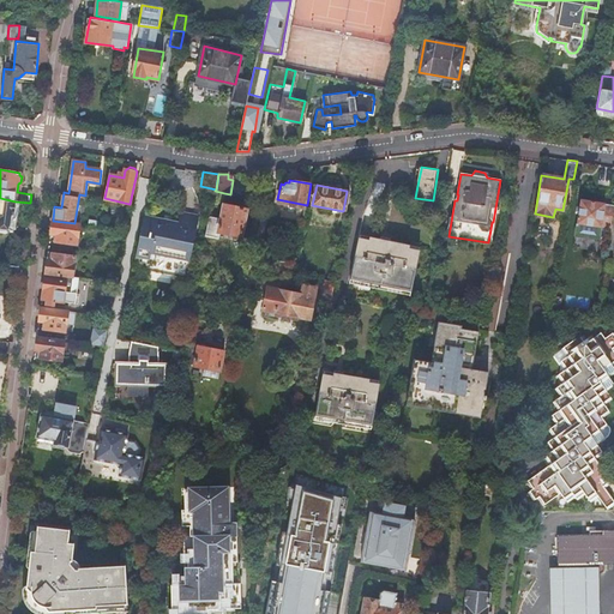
[(0,223),(12,226),(16,202),(0,198),(0,223)]
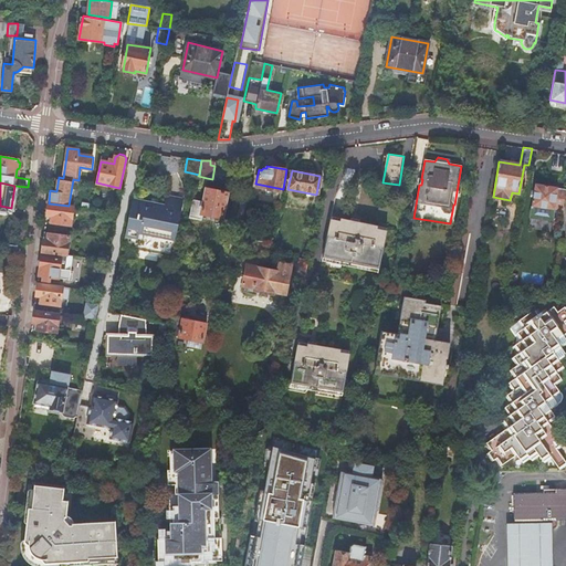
[(554,208),(563,209),(565,191),(565,189),(557,188),(558,187),(535,184),(532,206),(554,210),(554,208)]
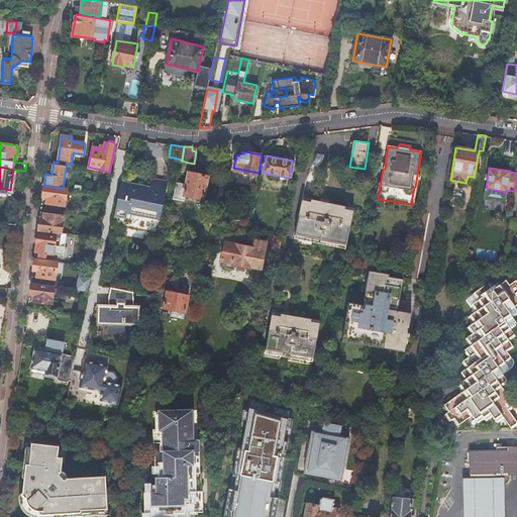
[(208,176),(189,172),(186,184),(177,182),(174,198),(184,200),(184,196),(203,200),(208,176)]
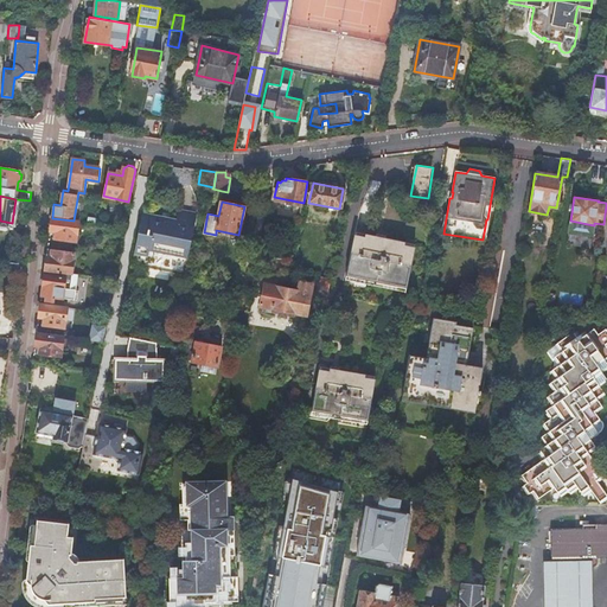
[(142,213),(132,266),(184,275),(197,213),(178,210),(177,221),(142,213)]
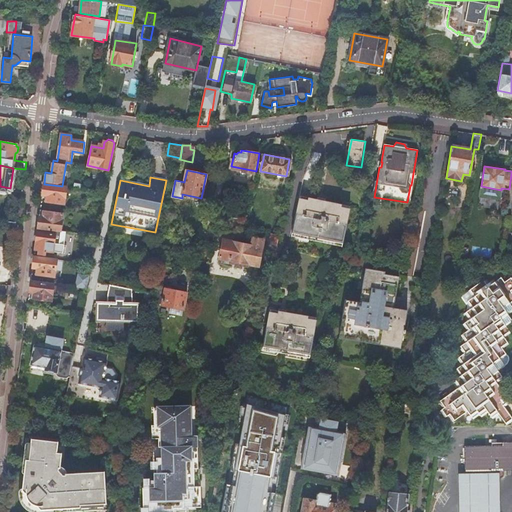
[(44,184),(43,195),(45,195),(48,195),(47,201),(64,203),(67,187),(62,186),(44,184)]
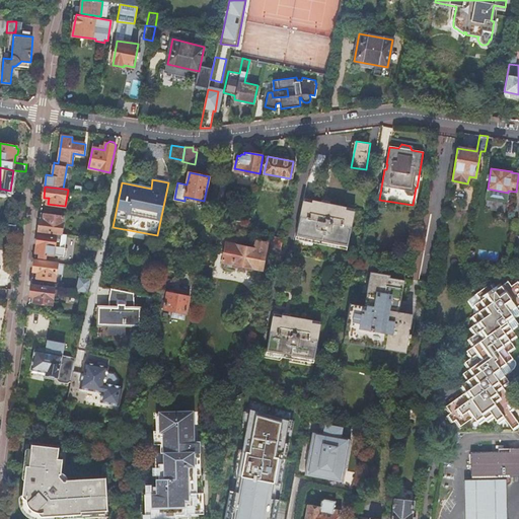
[(303,202),(296,237),(347,247),(355,213),(347,211),(348,209),(312,201),(311,204),(303,202)]
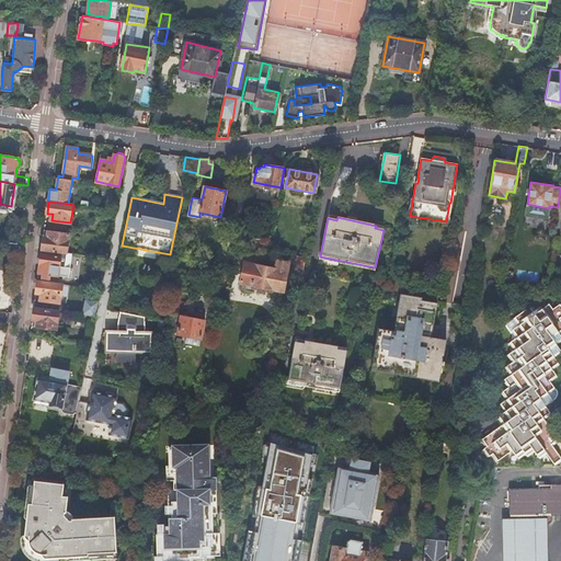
[(44,237),(42,249),(60,252),(67,252),(69,235),(50,231),(49,238),(46,237),(44,237)]
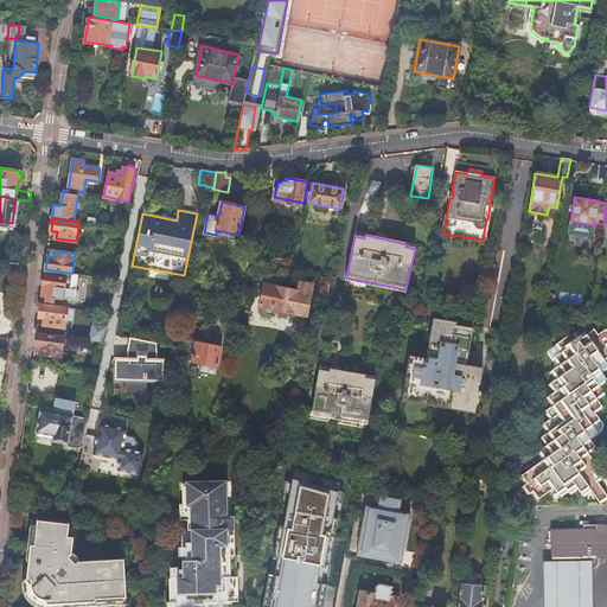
[(45,269),(42,295),(46,296),(46,300),(53,301),(53,296),(66,299),(68,289),(63,288),(65,273),(45,269)]
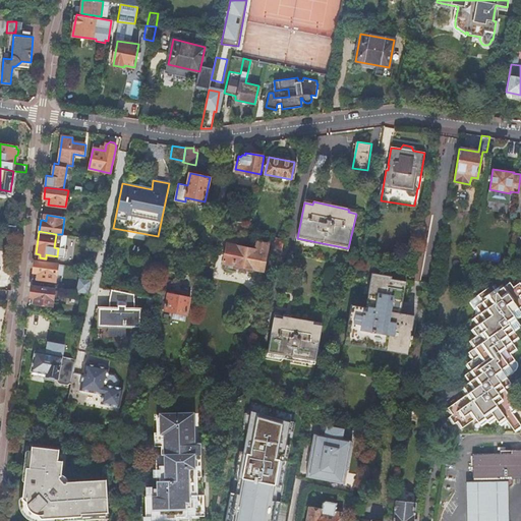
[(284,240),(275,238),(273,249),(276,250),(282,251),(284,240)]
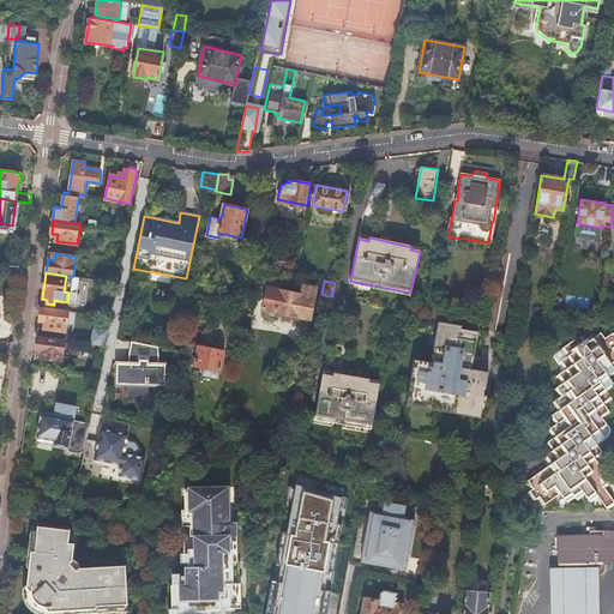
[(268,288),(263,309),(275,312),(275,314),(282,317),(282,319),(289,320),(289,318),(296,319),(298,315),(309,318),(315,288),(302,286),(301,295),(268,288)]
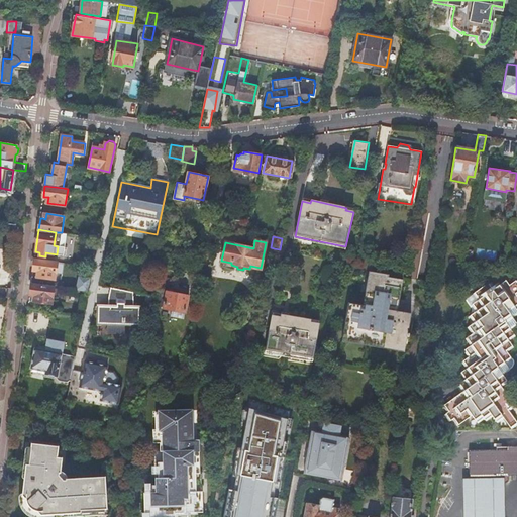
[(34,260),(33,270),(35,271),(35,276),(56,279),(58,263),(34,260)]
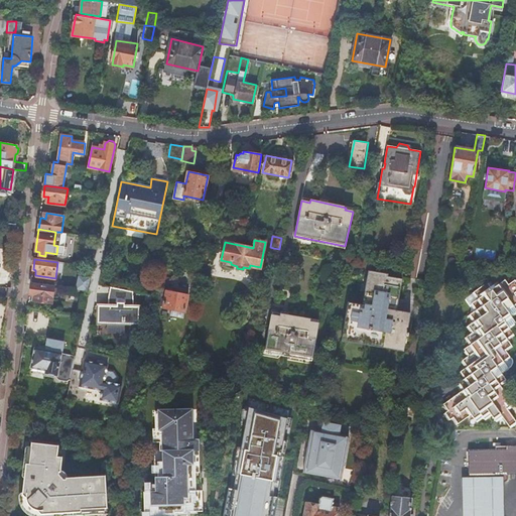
[(403,265),(397,264),(396,270),(407,272),(409,261),(404,260),(403,265)]
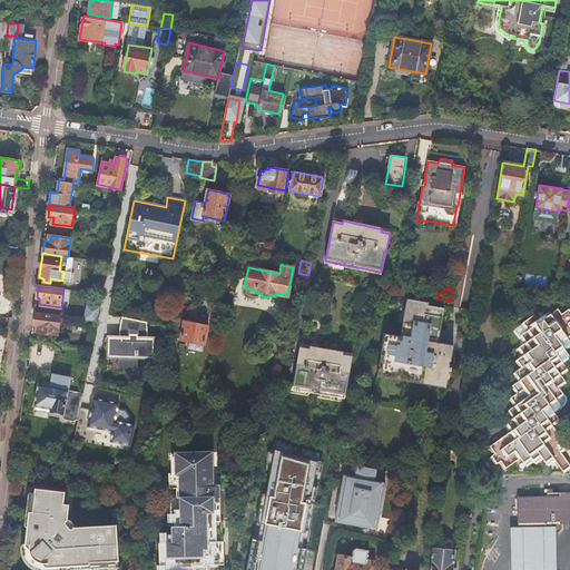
[(384,333),(376,375),(445,387),(452,346),(435,343),(441,310),(425,307),(426,303),(406,298),(400,336),(384,333)]
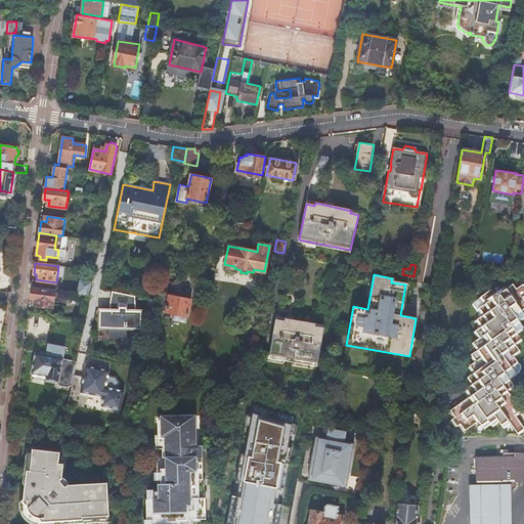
[(81,280),(78,294),(89,296),(91,288),(92,282),(81,280)]
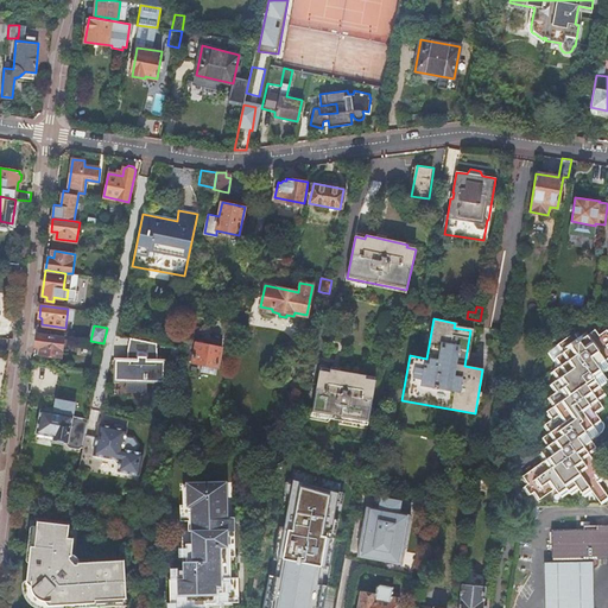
[(544,458),(519,479),(524,485),(521,487),(527,495),(530,492),(537,500),(553,487),(561,496),(569,491),(571,494),(578,489),(584,496),(591,492),(601,504),(607,498),(607,493),(599,481),(602,479),(596,472),(601,468),(590,454),(597,448),(593,441),(601,434),(594,425),(602,419),(596,412),(605,406),(600,399),(607,393),(601,386),(607,380),(607,379),(603,372),(607,368),(607,361),(607,360),(607,344),(607,330),(606,328),(599,334),(595,329),(588,334),(586,330),(578,335),(575,330),(556,344),(562,352),(553,358),(559,366),(551,372),(556,379),(548,385),(553,392),(546,398),(552,406),(544,412),(550,419),(542,425),(548,432),(540,437),(546,445),(538,450),(544,458)]
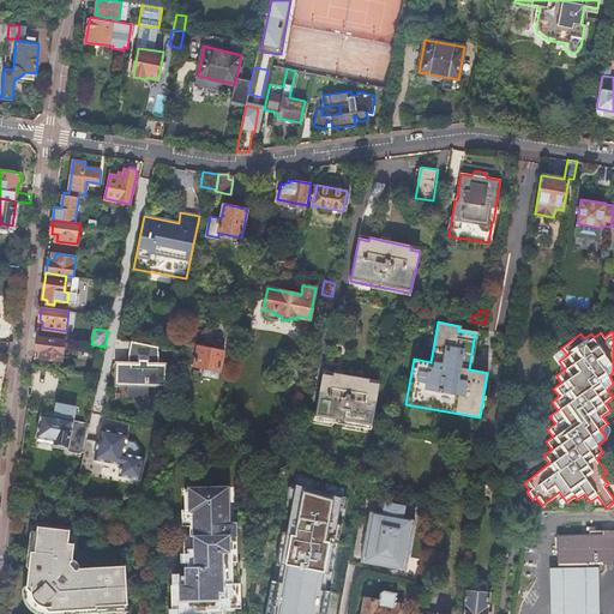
[(37,337),(36,349),(38,350),(38,357),(61,361),(65,341),(37,337)]
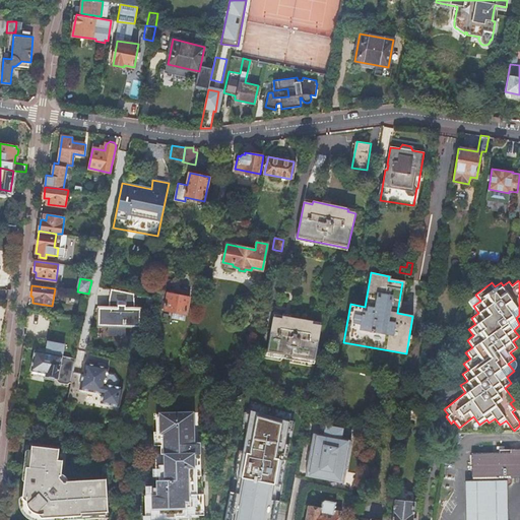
[(119,290),(112,289),(110,299),(110,306),(118,306),(118,305),(118,301),(119,290)]
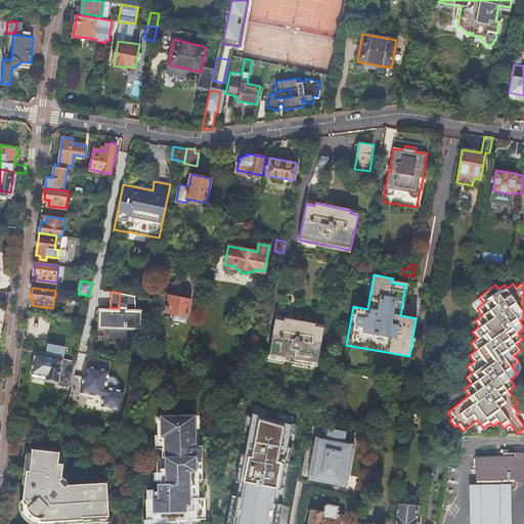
[(135,296),(120,293),(119,303),(127,305),(127,308),(119,307),(119,308),(111,308),(111,310),(99,310),(99,329),(110,329),(110,338),(126,339),(126,329),(141,329),(141,311),(136,311),(135,296)]
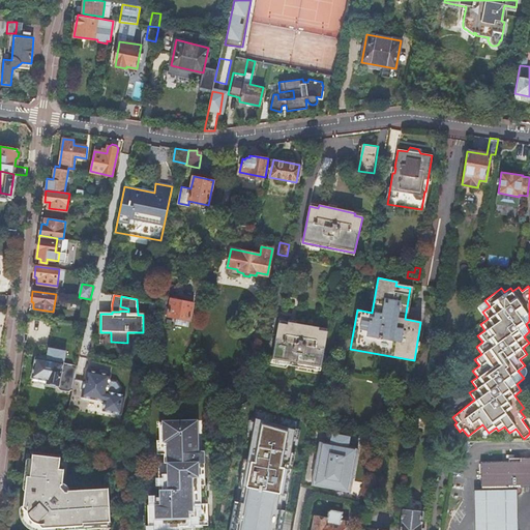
[(171,297),(167,316),(189,321),(194,302),(171,297)]
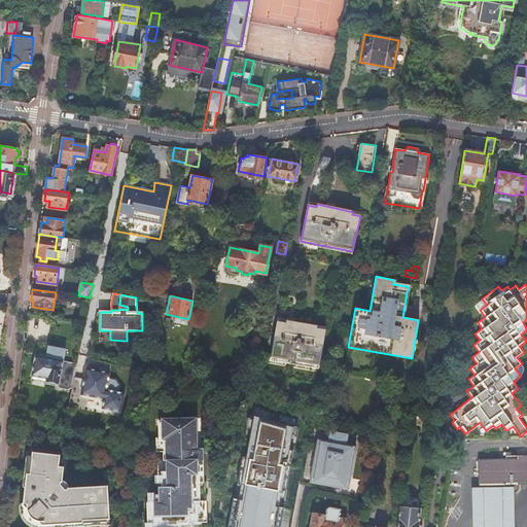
[(277,322),(271,357),(319,365),(325,330),(317,329),(317,326),(285,321),(285,323),(277,322)]
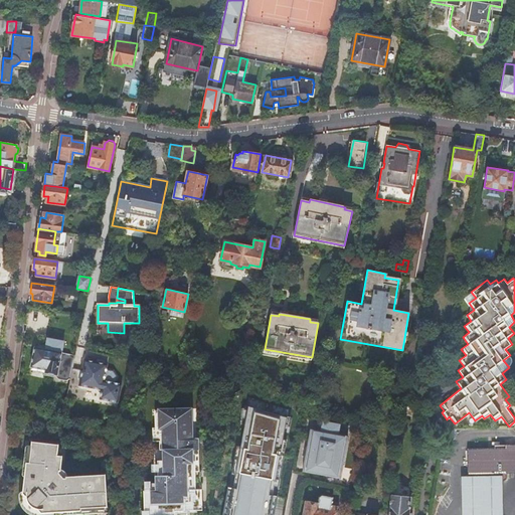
[(73,362),(74,356),(72,356),(61,354),(63,343),(47,340),(45,351),(35,350),(33,358),(31,370),(32,370),(31,375),(55,379),(56,377),(57,377),(58,379),(66,381),(69,379),(70,379),(73,362)]
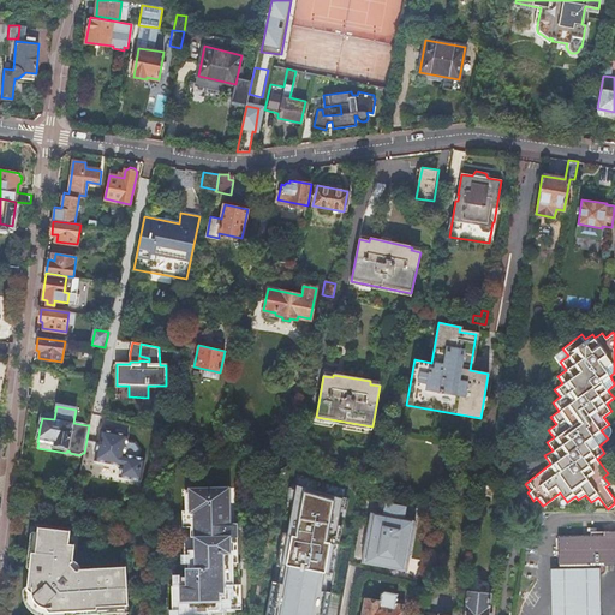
[(129,436),(101,431),(99,445),(95,461),(123,467),(120,478),(142,482),(147,460),(141,459),(125,457),(129,441),(129,436)]
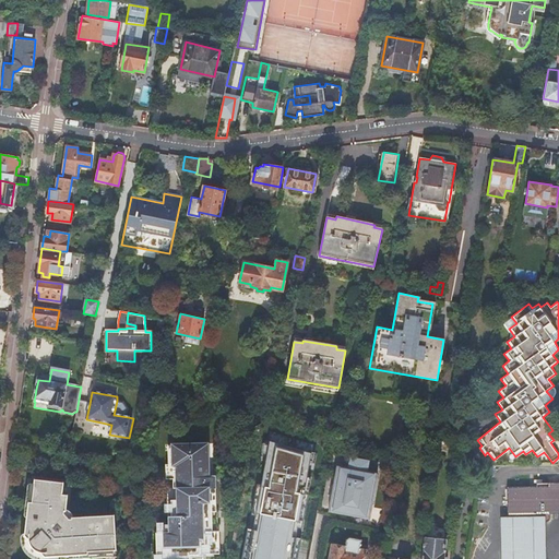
[(125,403),(117,401),(114,415),(128,417),(129,409),(125,403)]
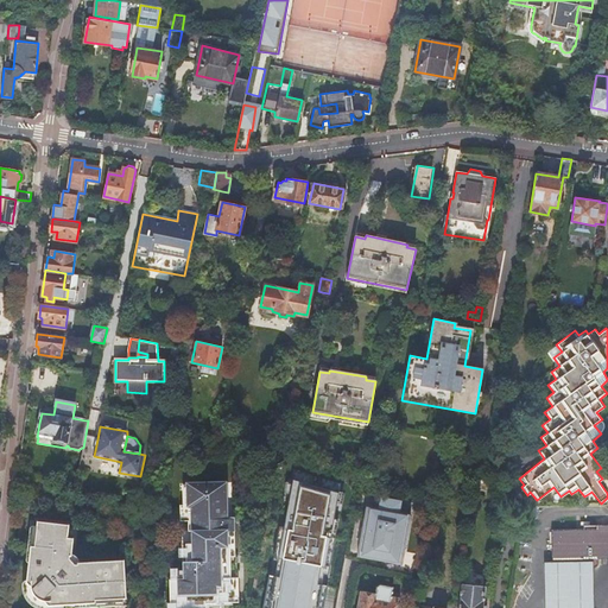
[(322,607),(346,485),(298,470),(274,607),(322,607)]
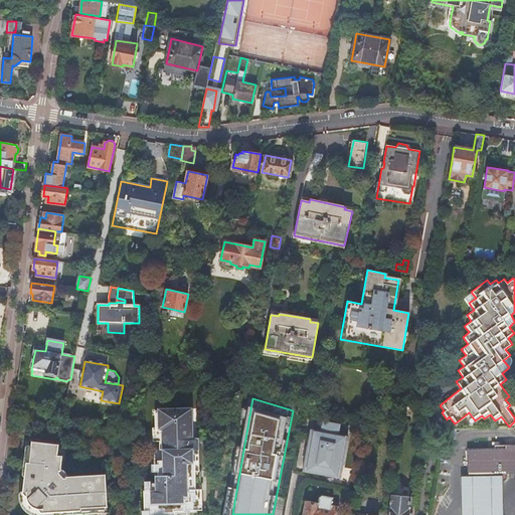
[(144,511),(186,510),(200,510),(200,489),(195,489),(194,470),(200,470),(199,438),(195,438),(194,407),(159,407),(160,409),(160,427),(154,427),(152,427),(152,441),(159,441),(159,450),(155,450),(155,490),(143,491),(144,511)]
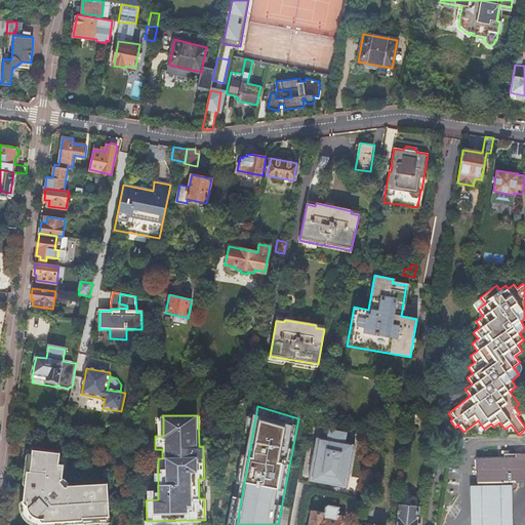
[(326,439),(316,437),(309,474),(319,476),(318,482),(336,485),(337,480),(348,482),(355,444),(345,442),(347,432),(328,429),(326,439)]
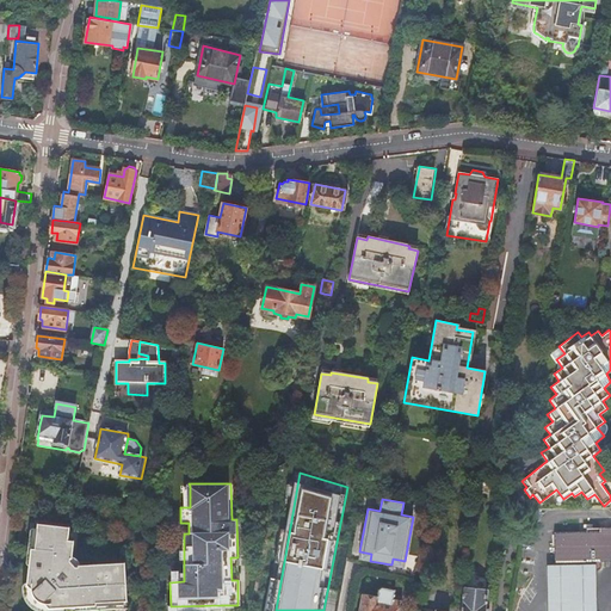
[(25,582),(24,585),(23,590),(23,594),(26,602),(28,604),(31,608),(37,610),(38,610),(61,610),(63,610),(67,610),(66,610),(73,610),(75,610),(79,610),(118,608),(121,606),(122,605),(122,602),(125,602),(124,562),(80,565),(79,561),(76,559),(74,557),(72,556),(74,541),(68,539),(71,526),(38,523),(37,529),(34,529),(32,529),(31,530),(28,562),(28,565),(29,565),(26,582),(25,582)]
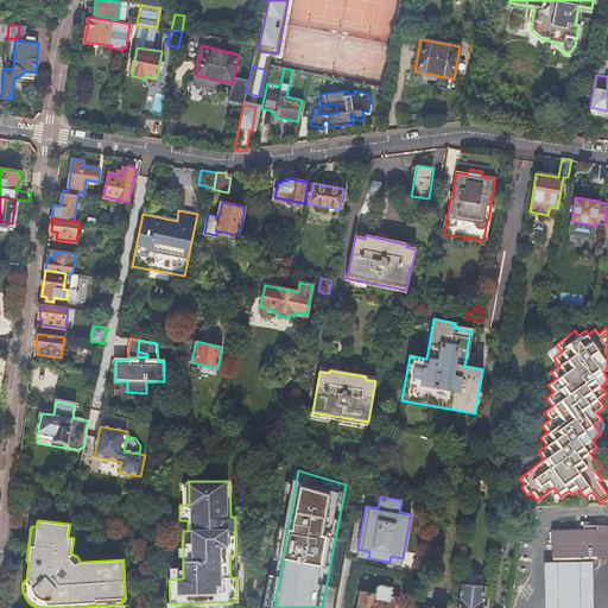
[(607,524),(583,525),(583,529),(551,530),(552,558),(552,562),(552,569),(595,568),(597,563),(597,557),(607,556),(607,524)]
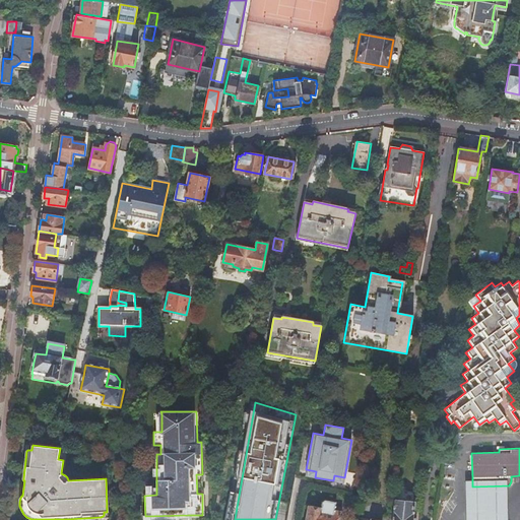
[(472,480),(465,480),(466,519),(509,519),(509,485),(472,486),(472,480)]
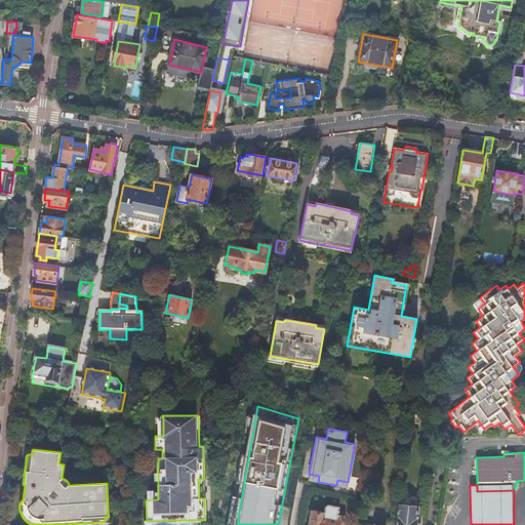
[(312,510),(308,524),(341,524),(345,511),(337,509),(338,505),(327,502),(324,506),(323,512),(312,510)]
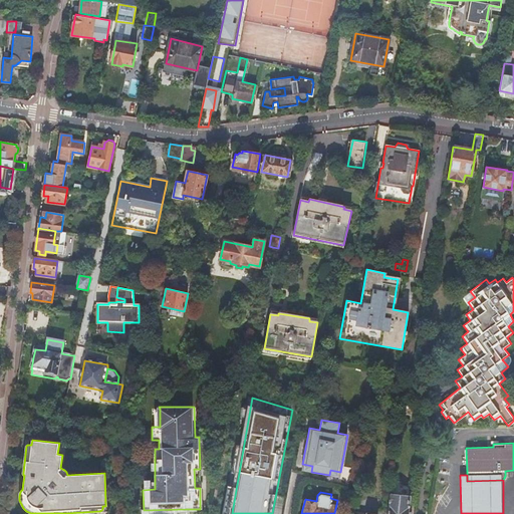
[(389,510),(388,513),(408,513),(410,496),(390,493),(389,510)]
